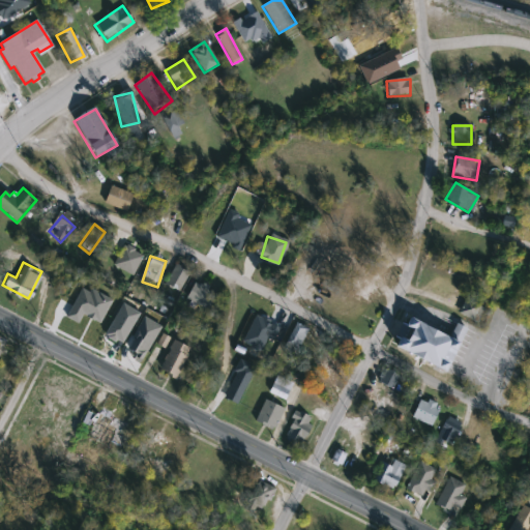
[(189,273),(179,293),(165,286),(175,265),(189,273)]
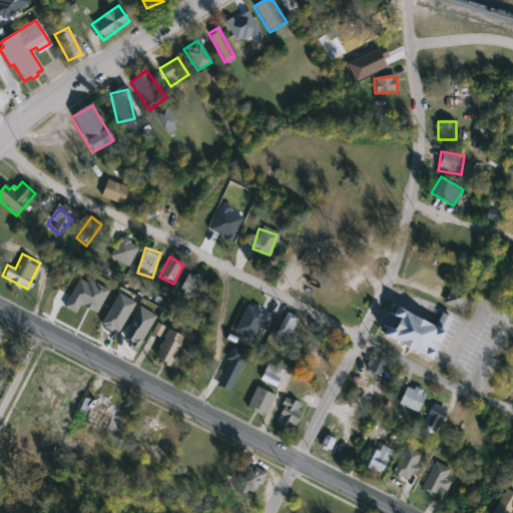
[(202,302),(180,289),(189,273),(211,286),(202,302)]
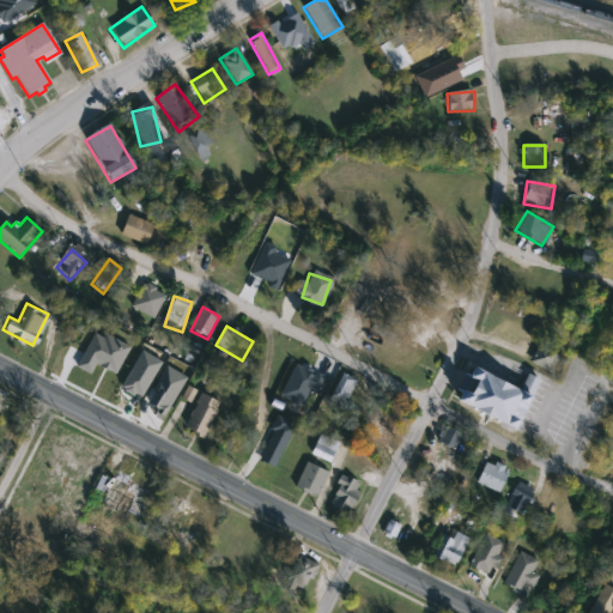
[(301,390),(314,360),(335,370),(321,400),(301,390)]
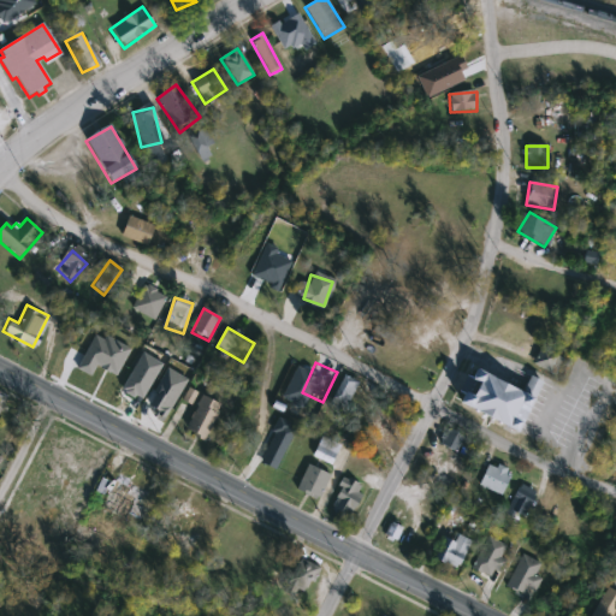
[(542,378),(515,431),(457,402),(463,392),(468,395),(475,379),(471,375),(477,365),(523,389),(531,373),(542,378)]
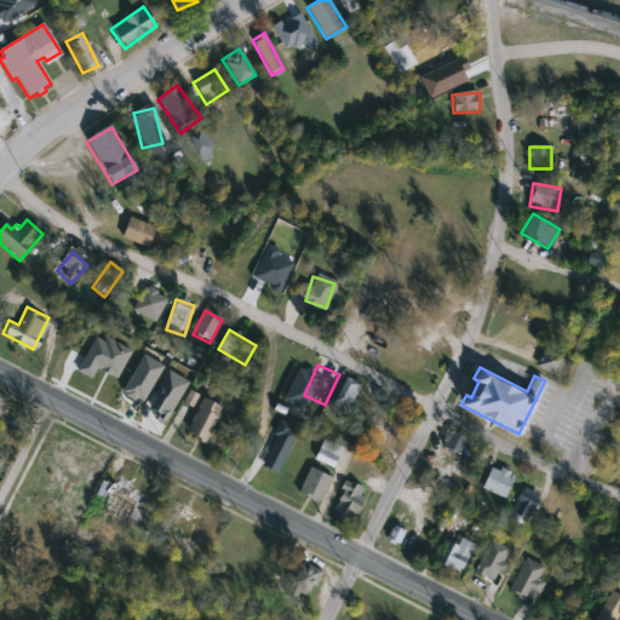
[(345,417),(331,409),(346,378),(361,386),(345,417)]
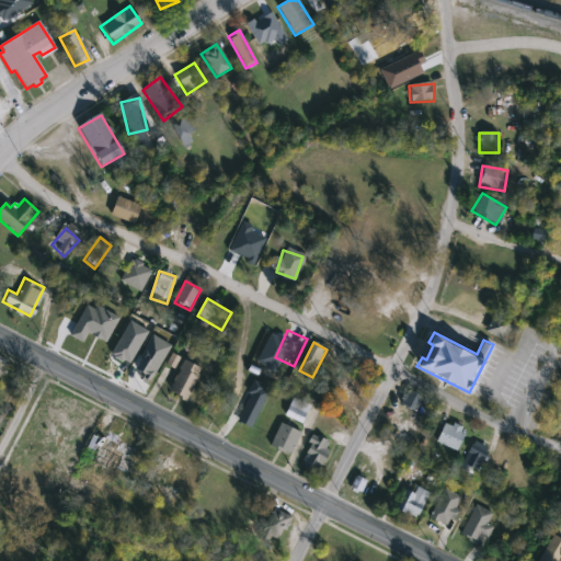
[(169,388),(183,358),(201,366),(185,396),(169,388)]
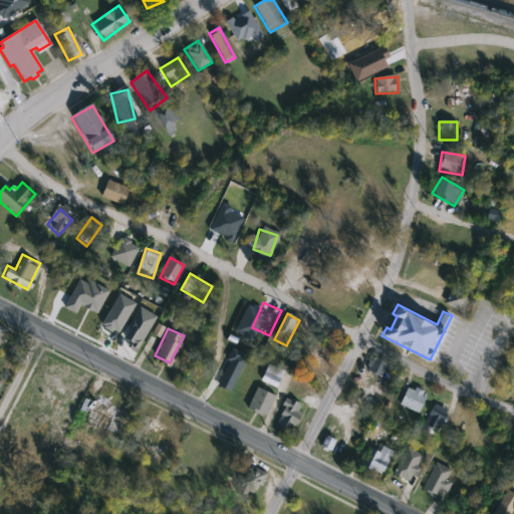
[(302,353),(294,348),(305,329),(313,334),(302,353)]
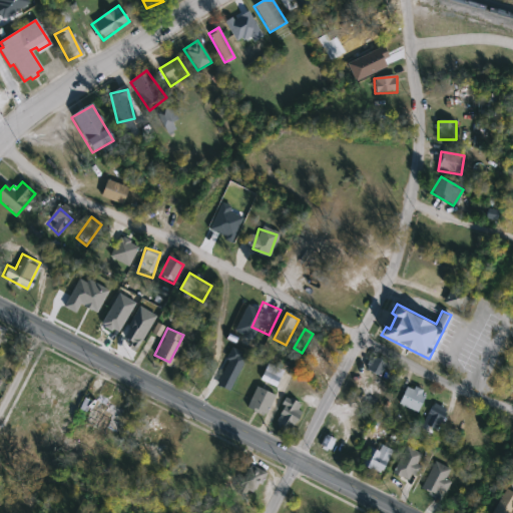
[(378,377),(366,369),(375,357),(386,365),(378,377)]
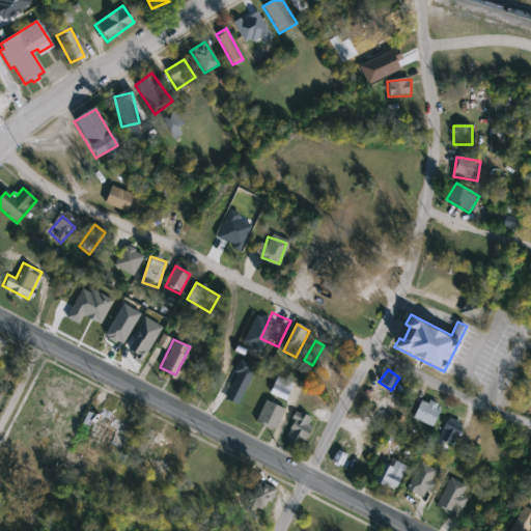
[(292,384),(287,397),(272,391),(277,378),(292,384)]
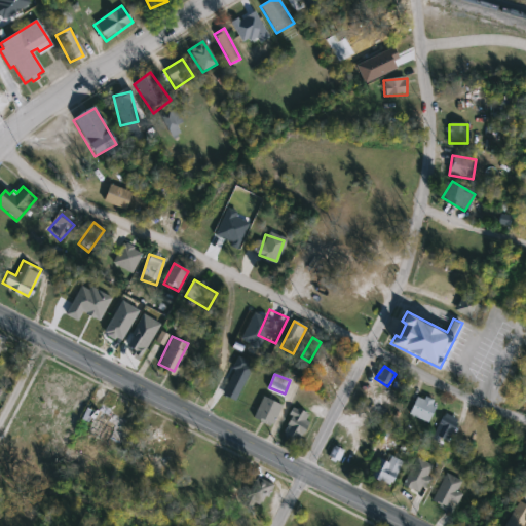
[(262,393),(251,415),(268,423),(269,420),(271,421),(280,403),(262,393)]
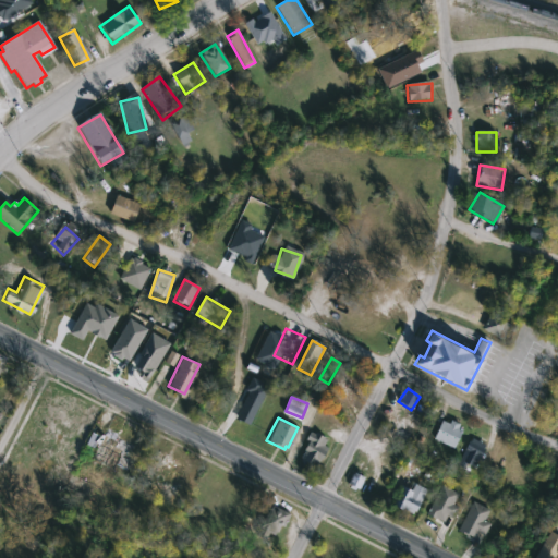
[(451,450),(433,439),(444,419),(463,429),(451,450)]
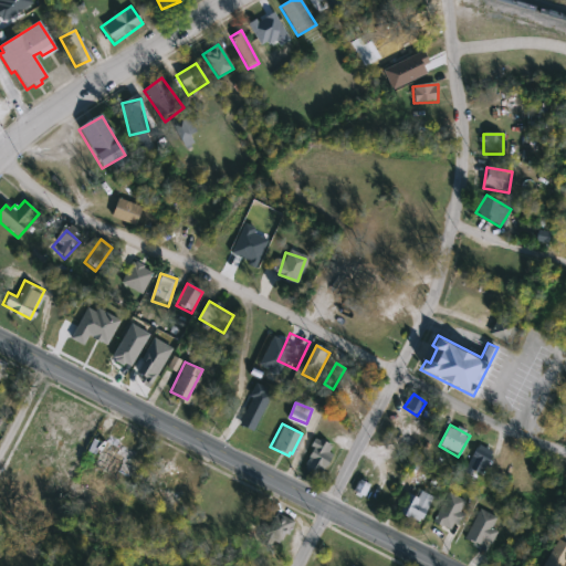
[(334,451),(321,473),(303,462),(307,456),(306,454),(311,447),(307,443),(313,435),(317,437),(320,435),(333,443),(329,449),(334,451)]
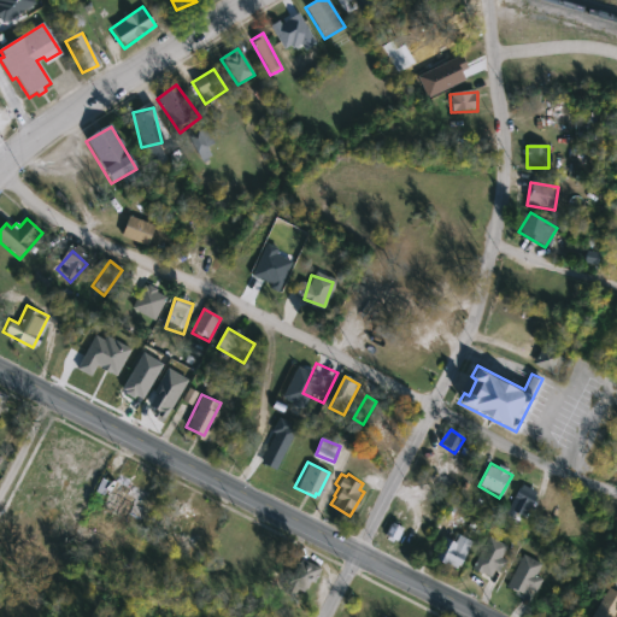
[(117,475),(115,479),(113,477),(99,505),(124,518),(128,513),(136,517),(142,506),(137,504),(145,489),(117,475)]
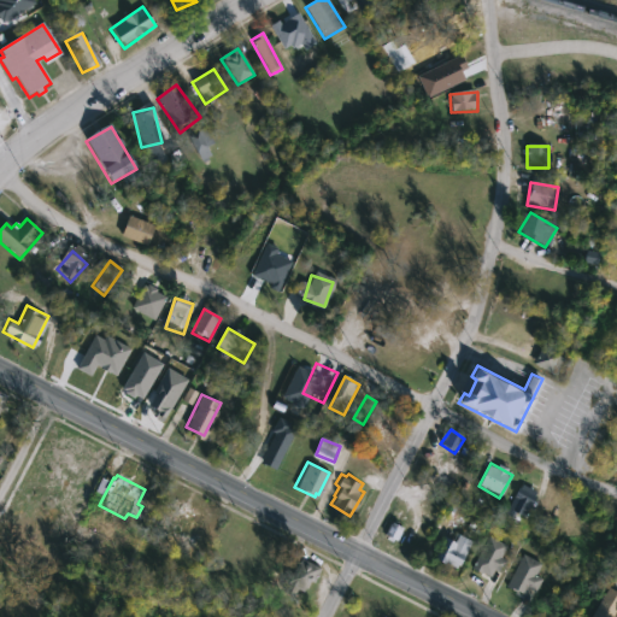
[(506,509),(524,487),(538,498),(519,521),(506,509)]
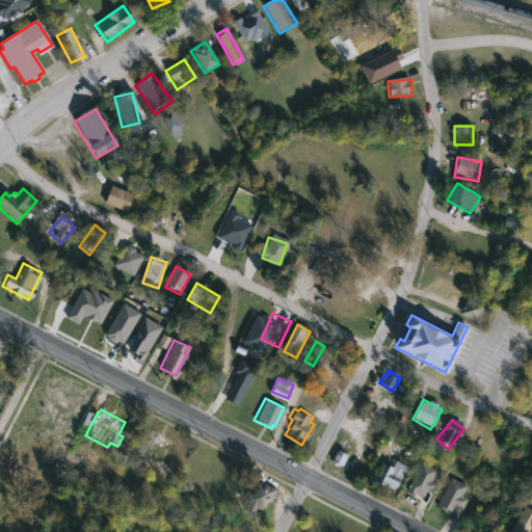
[(175,440),(162,466),(159,463),(158,467),(153,464),(151,468),(137,460),(139,456),(136,454),(149,428),(175,440)]
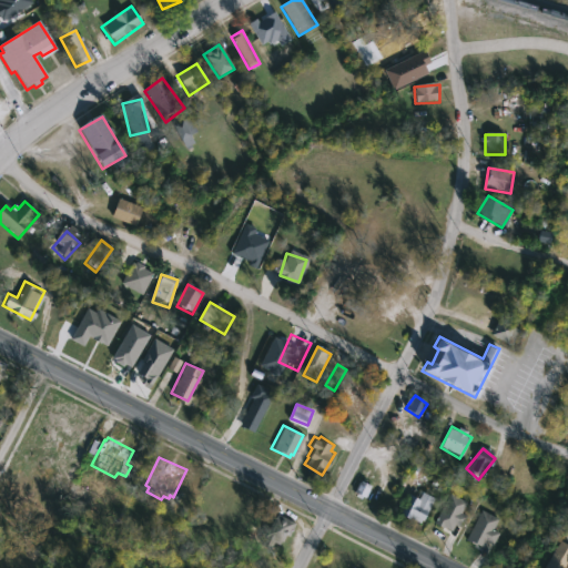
[(367,494),(387,474),(401,488),(382,507),(367,494)]
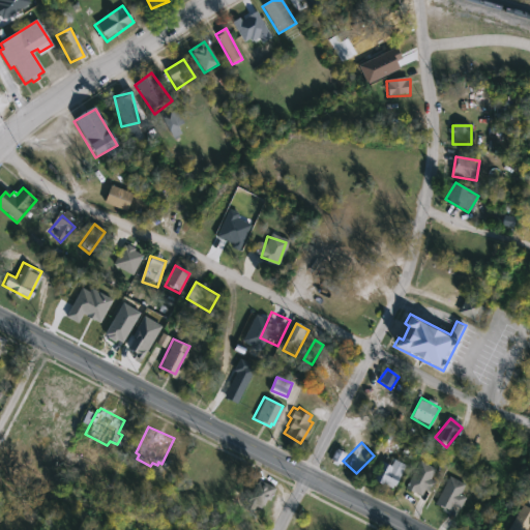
[(377,482),(389,458),(406,466),(393,491),(377,482)]
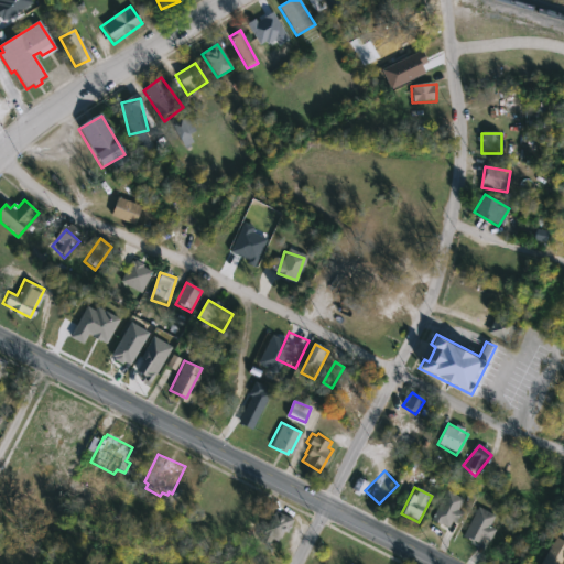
[(445,488),(430,520),(446,528),(451,520),(457,523),(463,510),(458,508),(464,497),(445,488)]
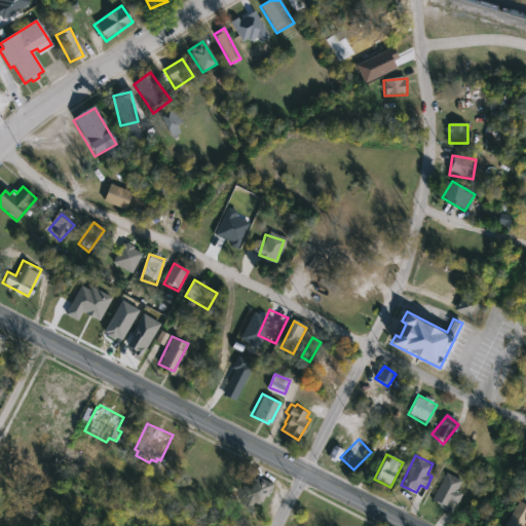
[(445,471),(429,500),(446,510),(451,501),(455,503),(461,493),(455,489),(460,480),(445,471)]
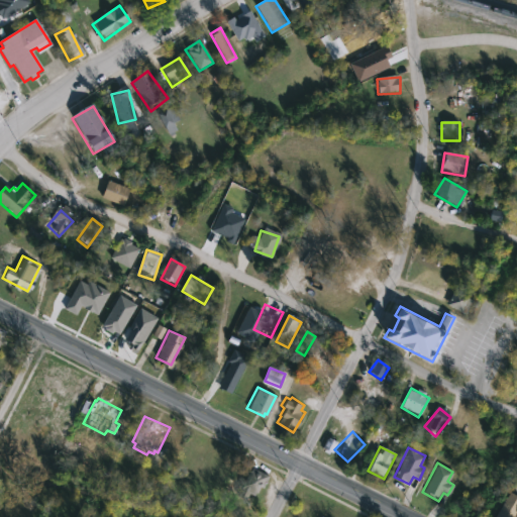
[(268,474),(262,486),(259,485),(254,494),(239,487),(248,468),(250,469),(251,467),(268,474)]
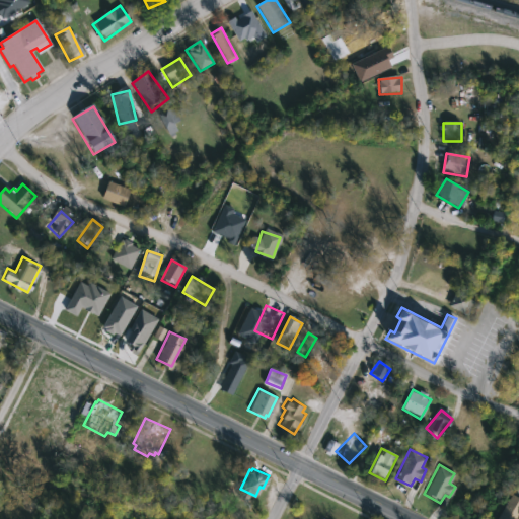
[(518,499),(518,518),(498,518),(512,496),(518,499)]
